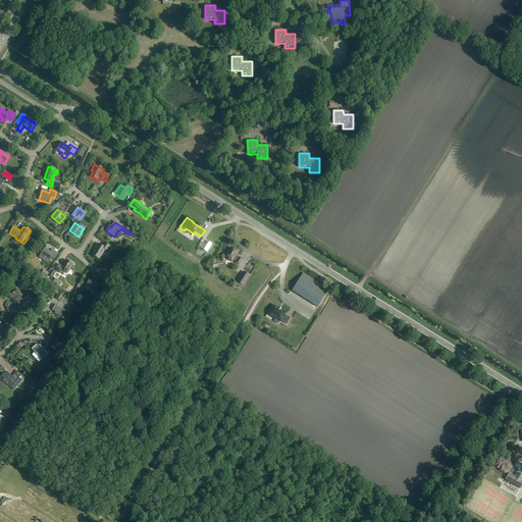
[(134,229),(129,236),(135,239),(139,233),(134,229)]
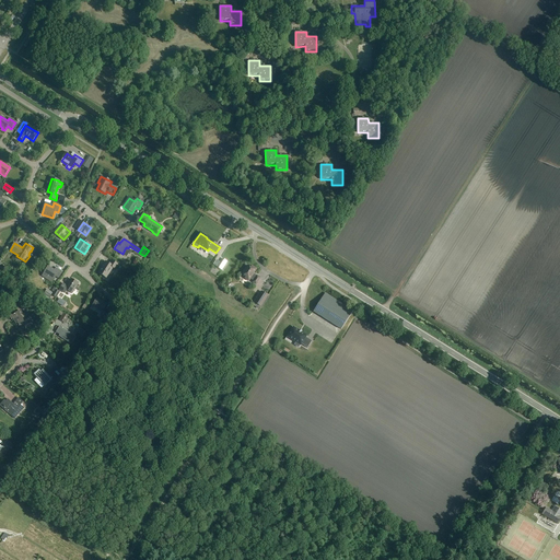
[(2,248),(0,251),(0,253),(12,261),(15,257),(2,248)]
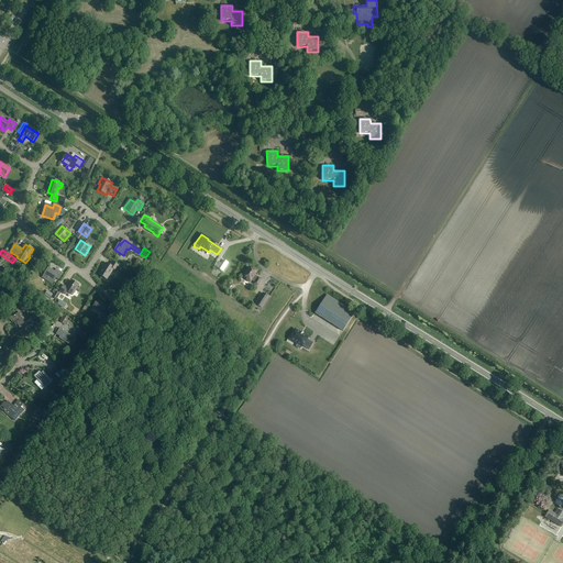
[(217,261),(213,265),(224,273),(230,264),(224,260),(222,263),(217,261)]
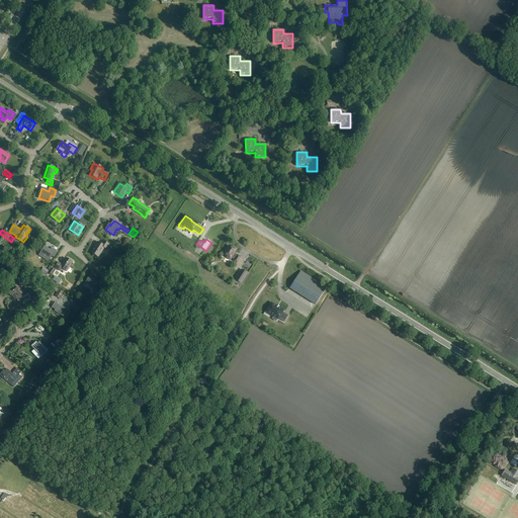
[(109,245),(103,241),(101,245),(97,242),(91,253),(98,258),(104,248),(106,250),(109,245)]
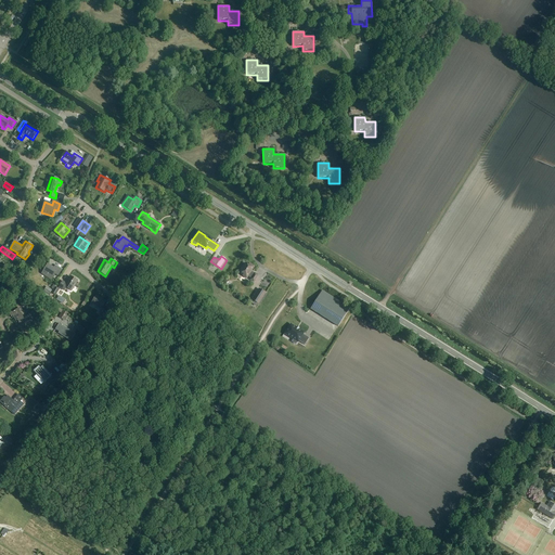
[(249,266),(245,263),(240,271),(244,274),(243,275),(246,279),(247,276),(252,279),(250,280),(254,282),(258,275),(252,271),(254,267),(250,265),(249,266)]
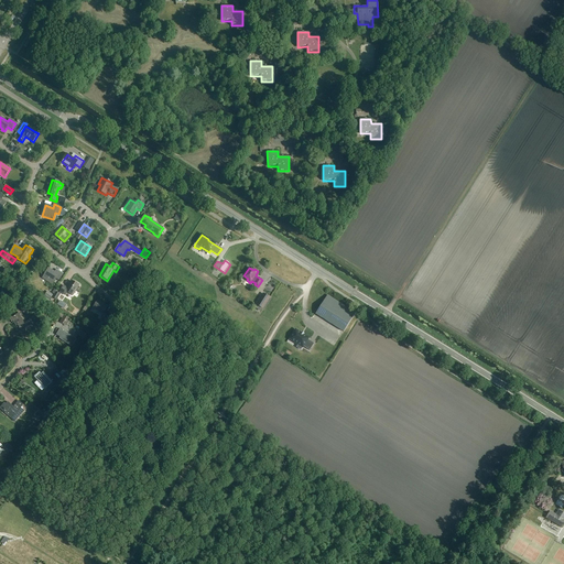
[(55,273),(49,269),(43,278),(52,284),(56,279),(58,280),(63,274),(56,270),(55,273)]
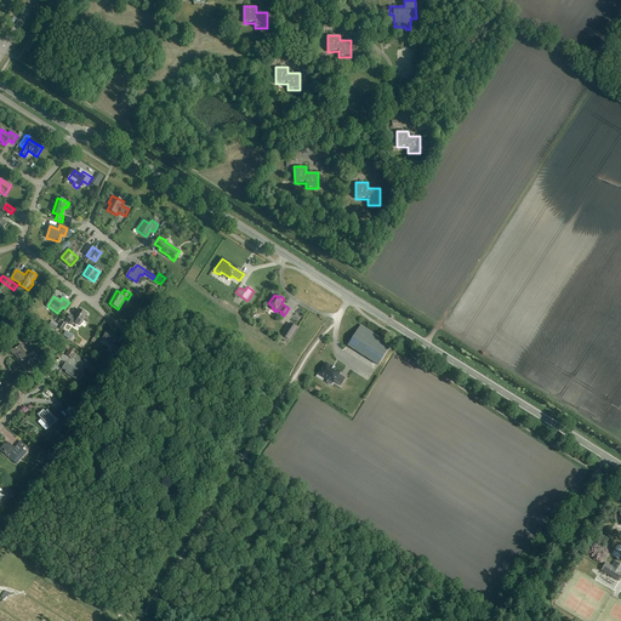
[(80,325),(87,314),(79,309),(74,317),(70,315),(66,322),(72,325),(74,322),(80,325)]
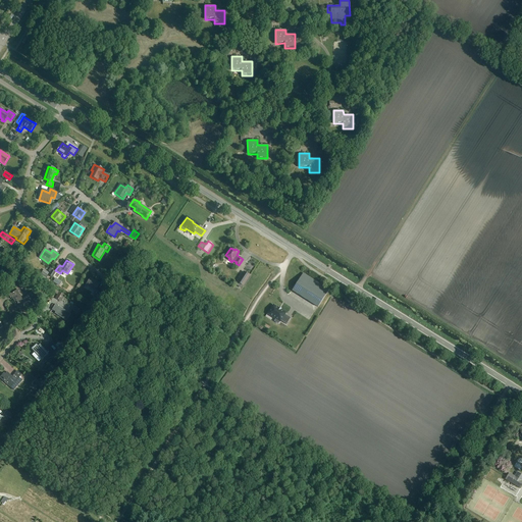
[(46,278),(49,273),(44,270),(41,275),(46,278)]
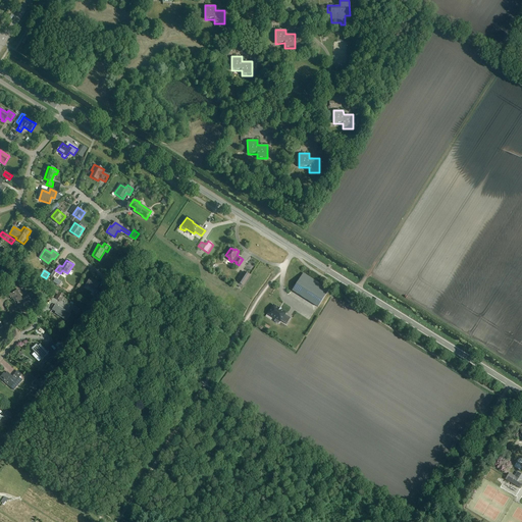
[(245,288),(252,277),(245,272),(238,282),(239,283),(238,285),(242,289),(243,286),(245,288)]
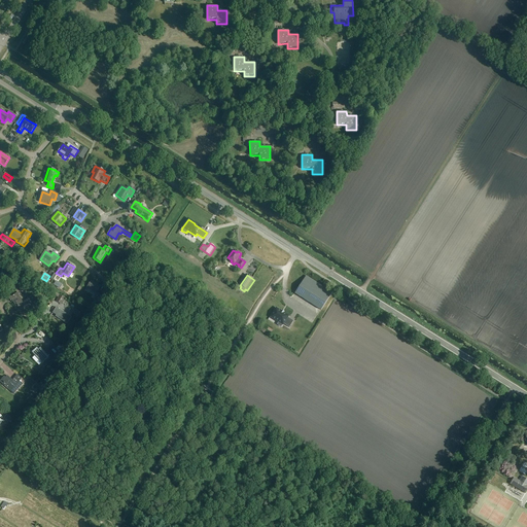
[(332,292),(306,276),(294,294),(321,311),(332,292)]
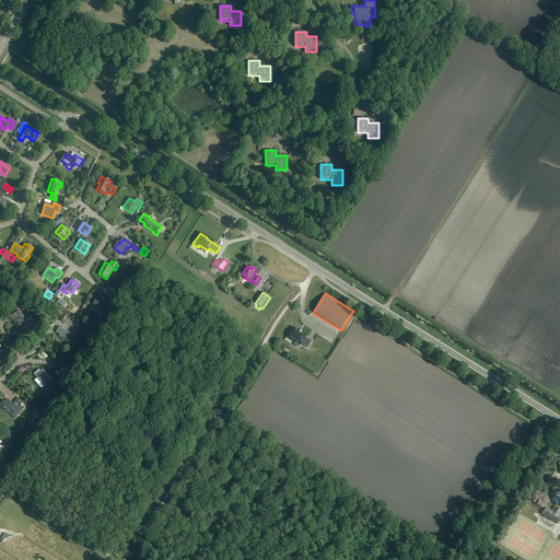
[(26,307),(23,301),(26,300),(24,296),(16,301),(20,306),(21,306),(21,307),(16,310),(18,311),(19,310),(19,312),(26,307)]
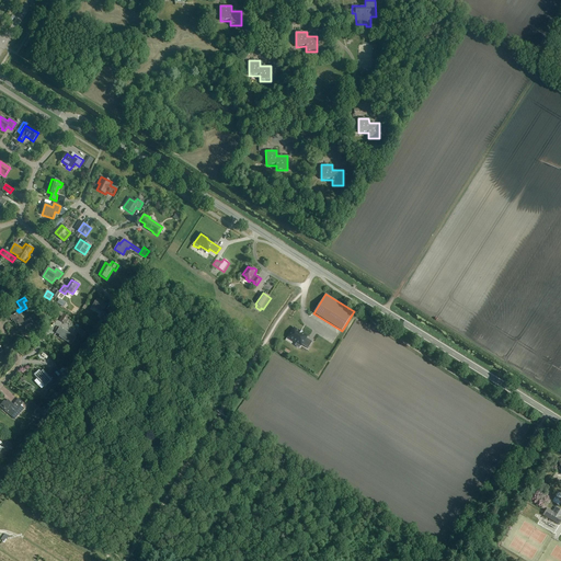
[(103,304),(96,299),(92,306),(103,312),(101,317),(104,319),(107,312),(104,310),(107,305),(104,302),(103,304)]
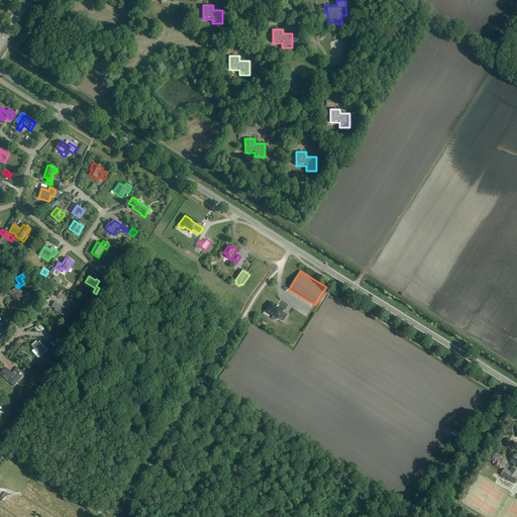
[(60,299),(64,292),(55,287),(53,291),(53,292),(52,294),(60,299)]
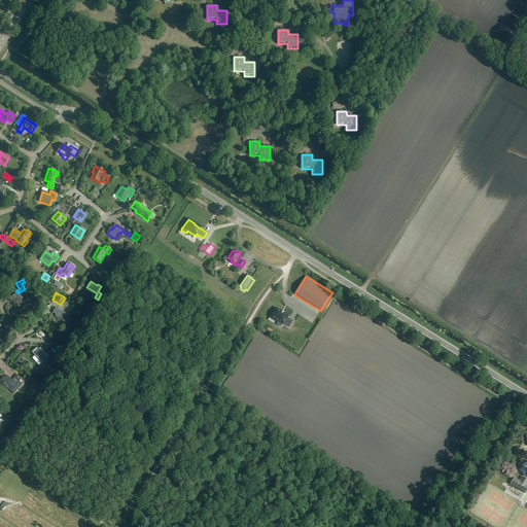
[(23,303),(18,293),(9,299),(10,302),(12,301),(16,307),(18,306),(19,308),(19,307),(21,310),(31,304),(28,300),(23,303)]
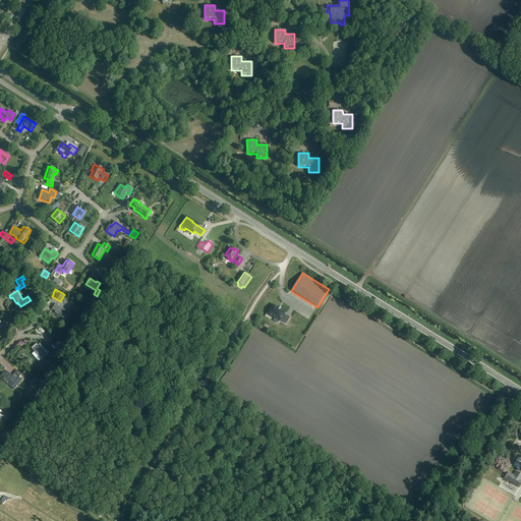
[(98,296),(93,304),(96,306),(101,297),(98,296)]
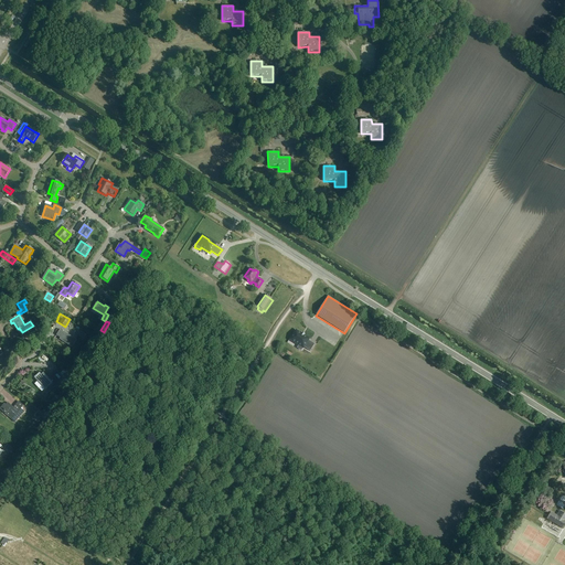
[(72,348),(77,340),(60,330),(56,336),(63,339),(62,341),(72,348)]
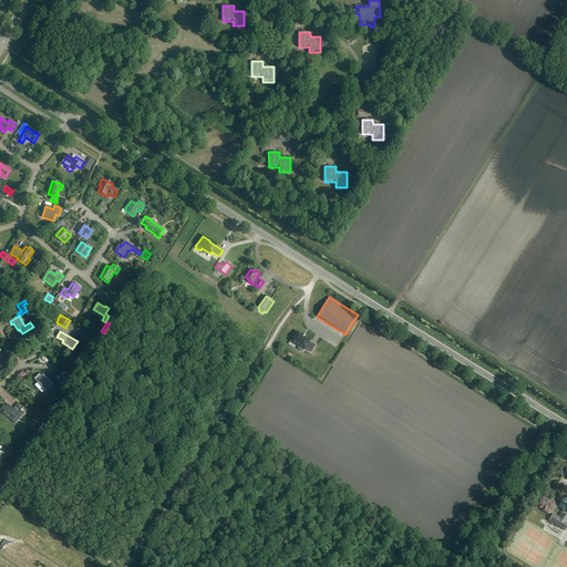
[(88,337),(79,331),(76,336),(84,341),(88,337)]
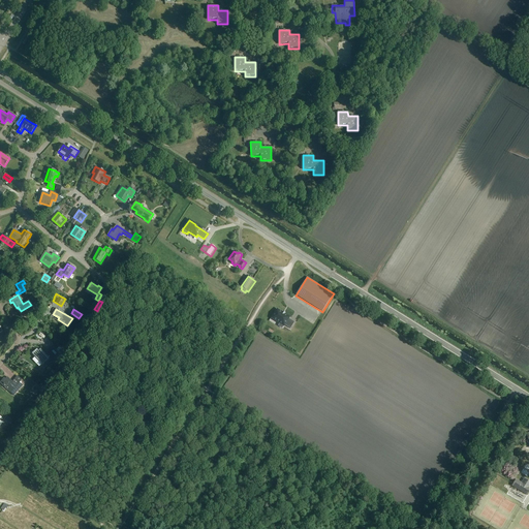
[(281,322),(290,329),(294,322),(288,318),(289,317),(284,314),(285,313),(283,311),(282,312),(277,309),(272,318),(280,323),(281,322)]
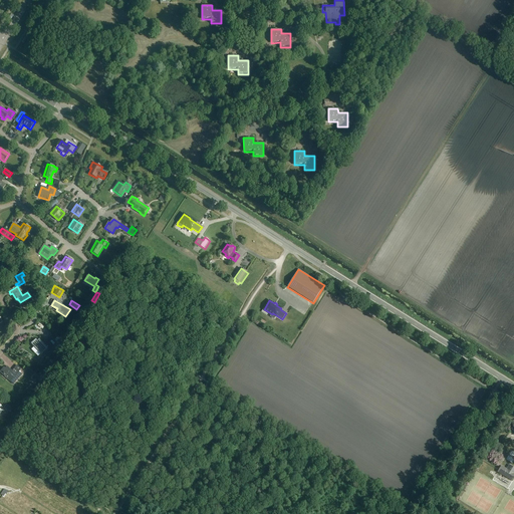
[(61,349),(64,346),(62,344),(65,342),(61,338),(56,343),(61,349)]
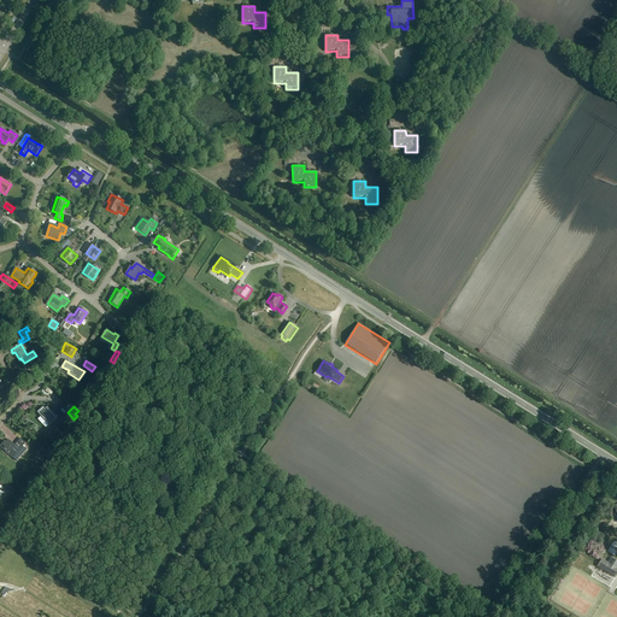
[(50,425),(48,427),(52,430),(53,429),(66,417),(64,415),(58,407),(52,412),(47,407),(45,410),(43,407),(37,412),(40,416),(45,421),(50,425)]
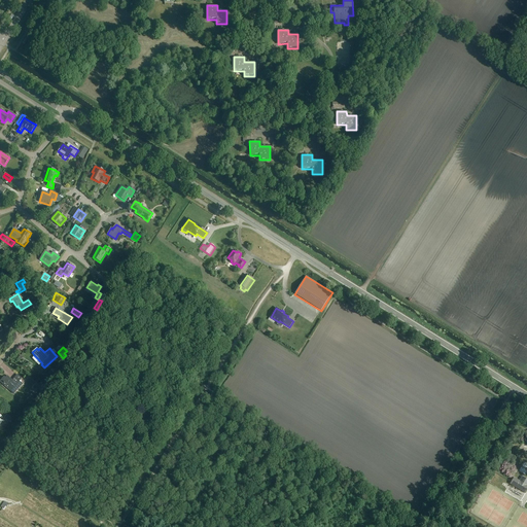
[(0,381),(14,394),(23,385),(19,381),(15,378),(12,381),(7,376),(5,378),(4,377),(0,381)]
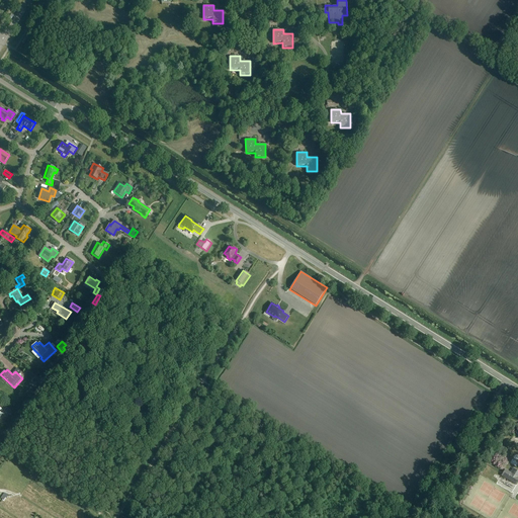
[(0,418),(1,416),(2,414),(7,418),(12,411),(6,407),(2,413),(0,412),(0,418)]
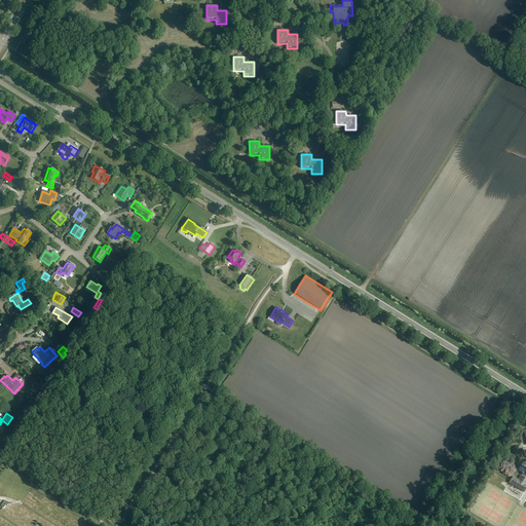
[(525,479),(521,476),(518,480),(513,477),(509,483),(525,493),(525,490),(525,479)]
